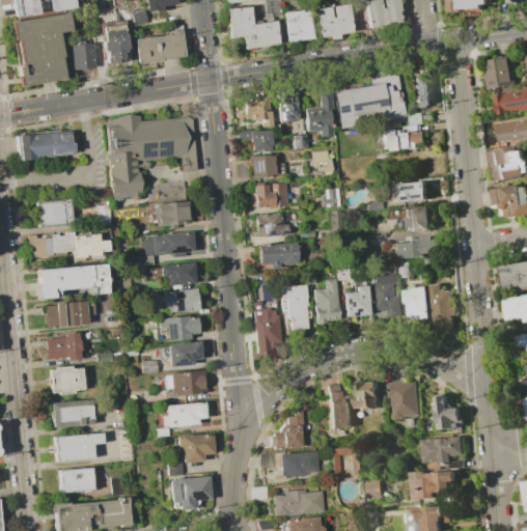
[(75,0),(77,6),(53,10),(51,0),(37,0),(40,15),(18,18),(15,0),(75,0)]
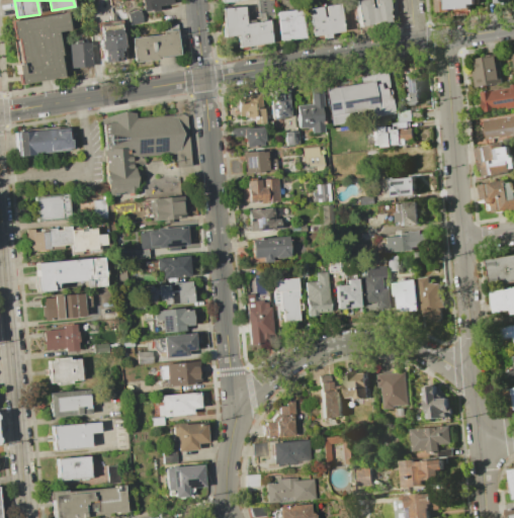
[(173,0),(174,3),(159,5),(160,11),(153,12),(153,9),(145,11),(143,0),(173,0)]
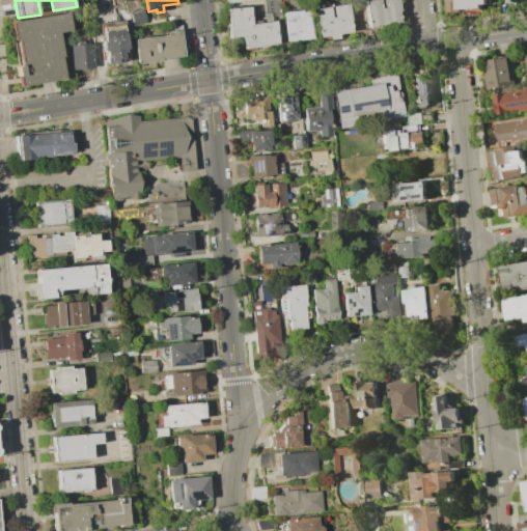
[(282,0),(283,16),(268,17),(267,0),(282,0)]
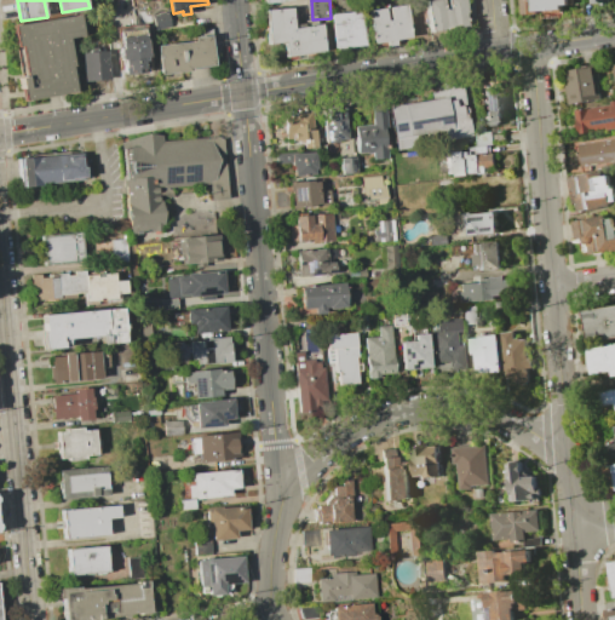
[(444,0),(447,10),(450,9),(449,0),(466,0),(469,12),(466,12),(469,26),(434,32),(427,0),(444,0)]
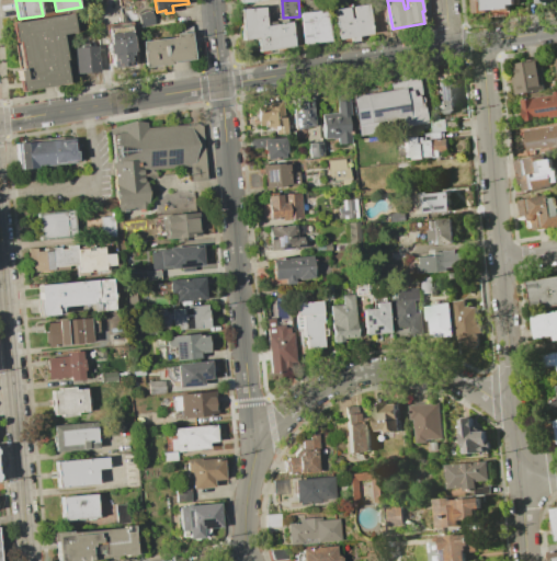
[(518,0),(519,4),(512,4),(512,9),(490,10),(491,13),(478,14),(476,0),(518,0)]
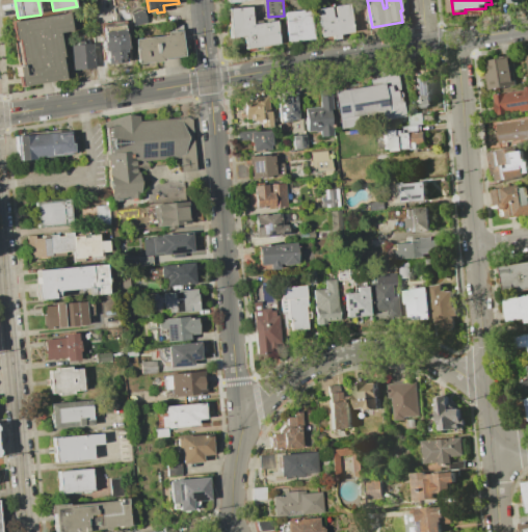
[(333,6),(334,18),(338,17),(336,5),(350,3),(354,32),(322,36),(318,8),(333,6)]
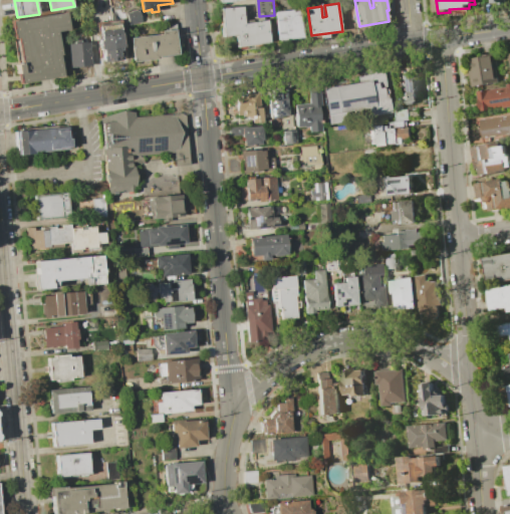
[(245,23),(268,20),(271,42),(239,47),(237,36),(225,36),(222,8),(244,6),(245,23)]
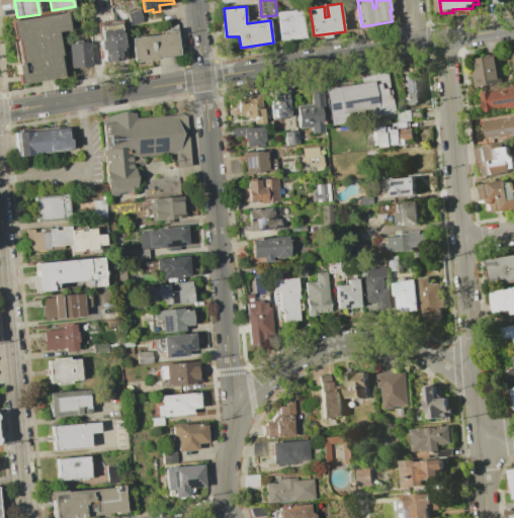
[(304,8),(308,37),(282,40),(278,11),(304,8)]
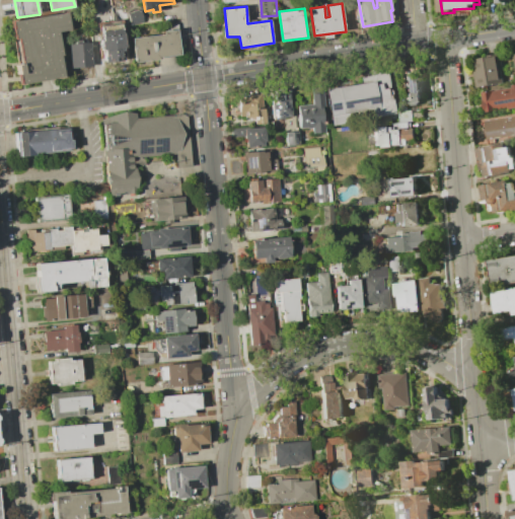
[(143,10),(145,22),(132,25),(130,13),(143,10)]
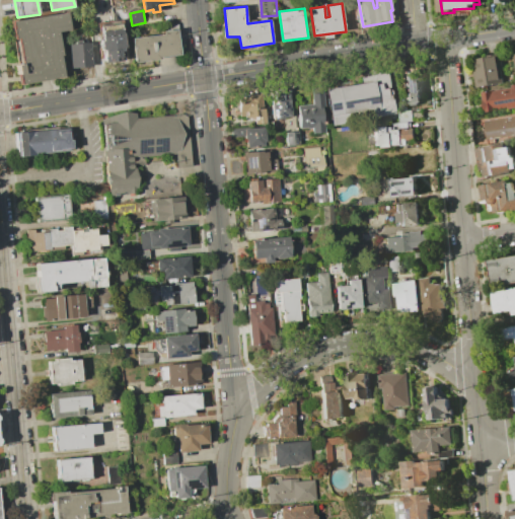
[(69,12),(72,29),(60,31),(63,55),(61,55),(65,76),(23,83),(21,74),(19,75),(18,65),(23,64),(24,67),(25,67),(20,38),(17,39),(14,21),(69,12)]
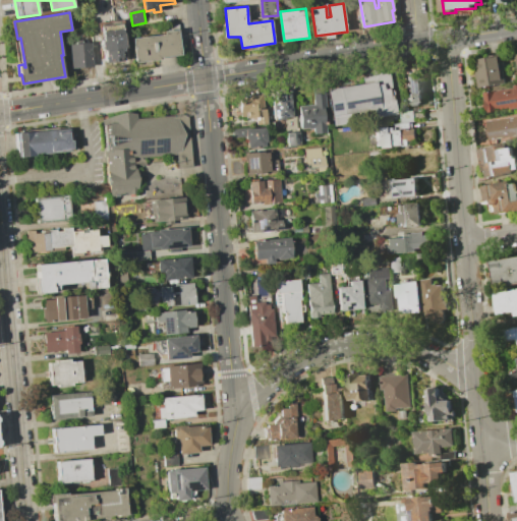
[(104,41),(103,32),(104,32),(103,26),(123,23),(126,47),(124,48),(125,60),(107,62),(105,50),(103,50),(102,41),(104,41)]
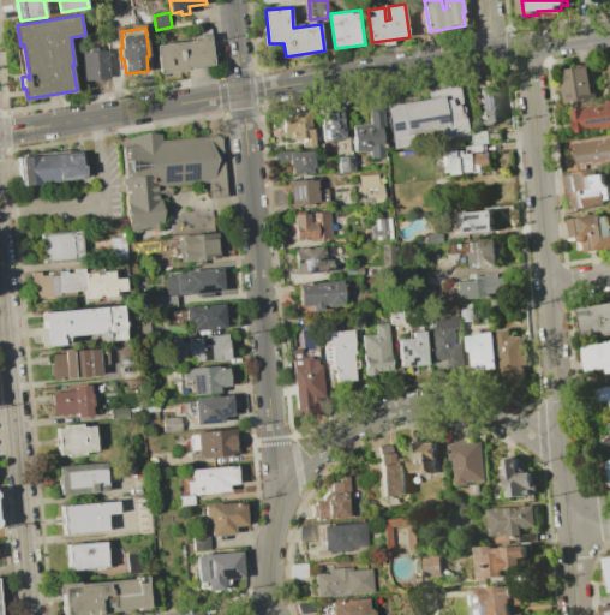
[(195,41),(195,37),(211,35),(215,64),(191,67),(191,70),(161,73),(157,45),(195,41)]
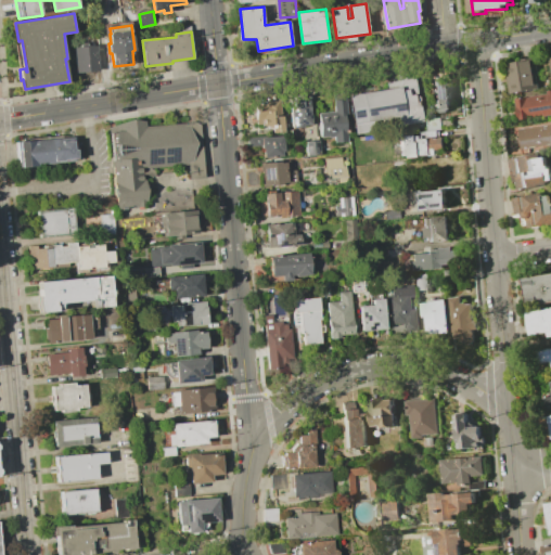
[(98,46),(101,71),(78,73),(75,48),(98,46)]
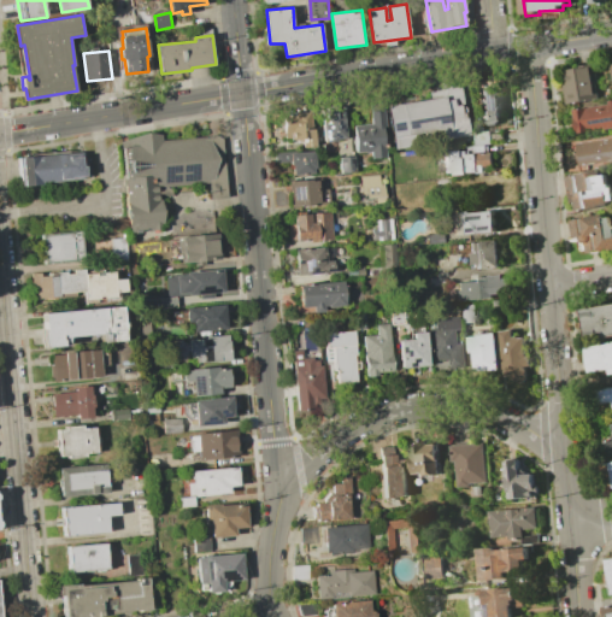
[(569,103),(564,70),(594,65),(599,98),(569,103)]
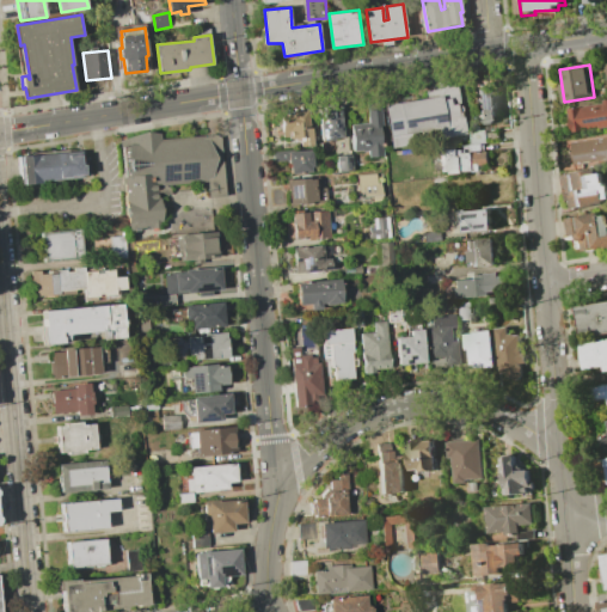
[(488,85),(488,90),(497,89),(498,102),(500,102),(501,120),(497,120),(497,123),(486,124),(486,121),(482,122),(480,116),(479,117),(479,114),(480,114),(478,86),(488,85)]
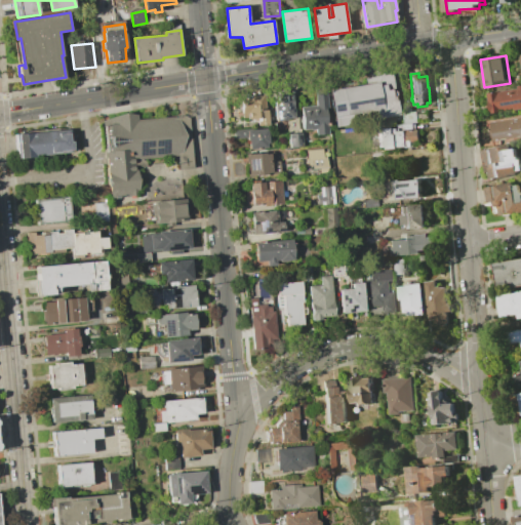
[(396,77),(402,116),(377,119),(376,112),(353,115),(355,124),(336,127),(331,91),(371,86),(371,80),(396,77)]
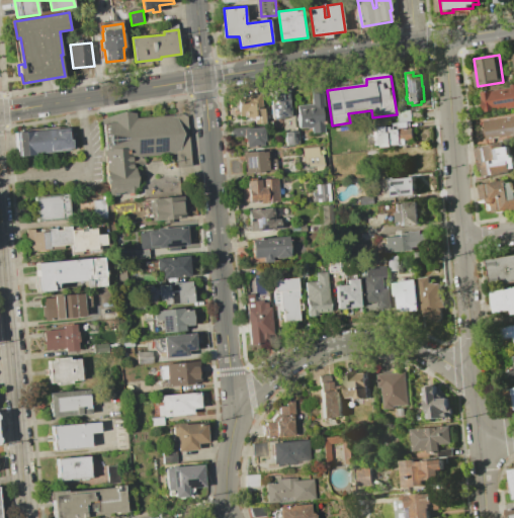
[(300,105),(315,104),(314,83),(325,82),(327,106),(324,106),(326,132),(315,133),(314,127),(310,128),(309,126),(302,127),(300,105)]
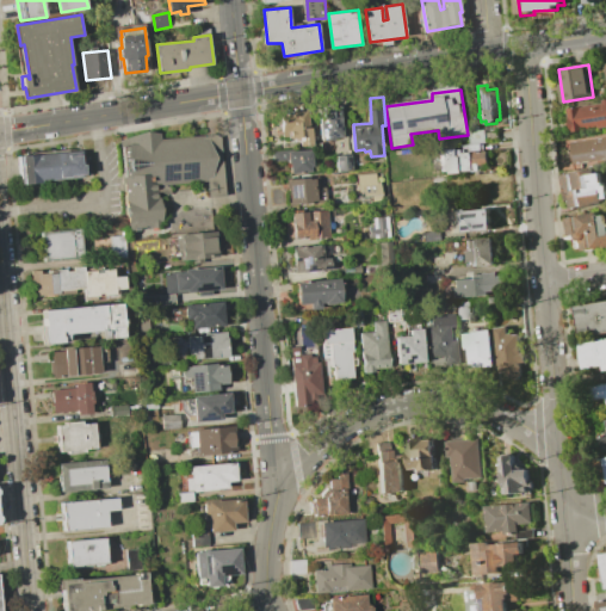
[(605,127),(574,131),(570,109),(605,103),(605,99),(605,127)]
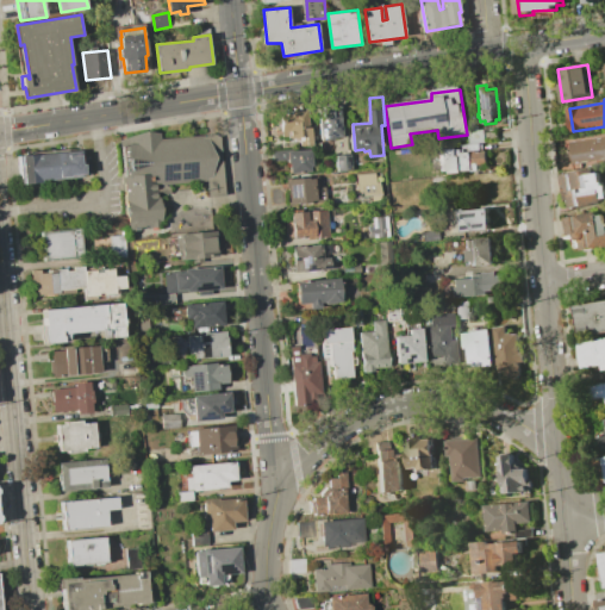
[(338,105),(338,107),(340,107),(341,110),(342,110),(344,137),(335,138),(335,141),(323,141),(322,118),(326,118),(326,106),(338,105)]
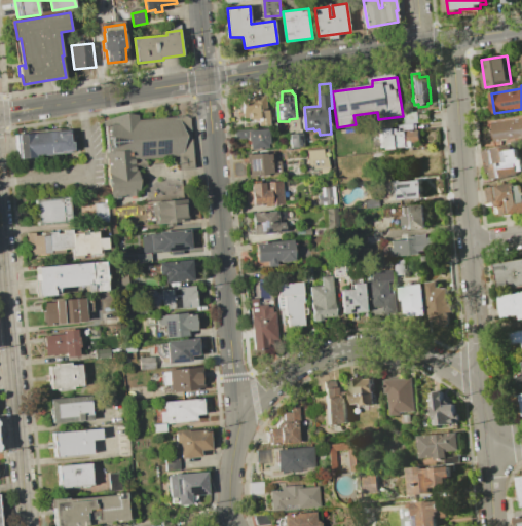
[(244,97),(266,95),(267,110),(270,110),(271,124),(261,124),(261,118),(245,120),(244,97)]
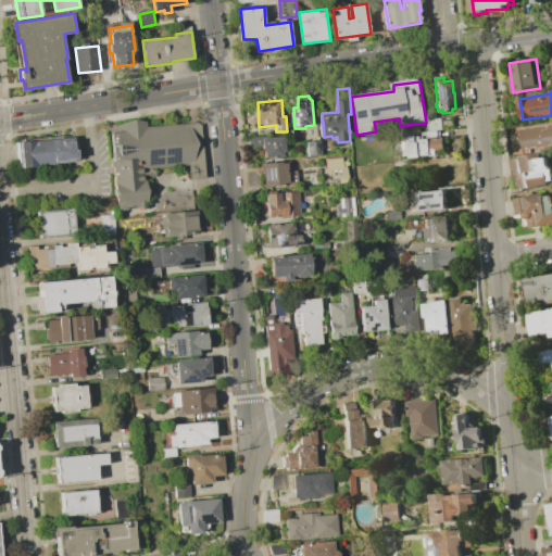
[(444,117),(446,129),(431,130),(431,118),(444,117)]
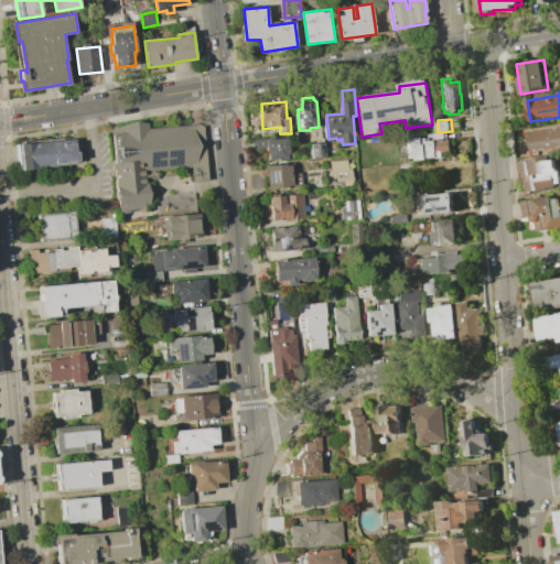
[(150,129),(205,125),(211,180),(194,182),(193,167),(147,172),(148,183),(150,183),(151,204),(149,204),(150,209),(120,213),(112,129),(137,121),(150,122),(150,129)]
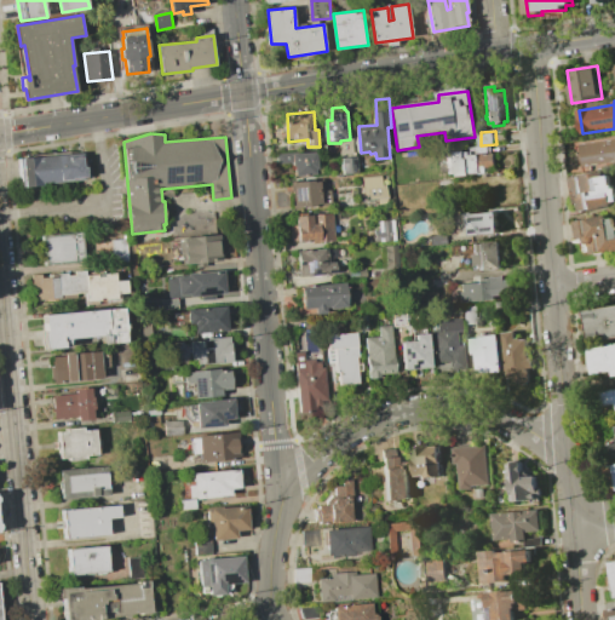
[(614,162),(586,167),(582,144),(614,138),(614,162)]
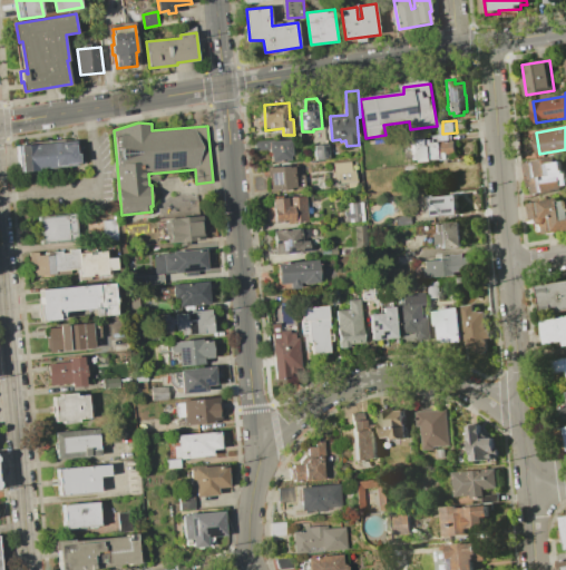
[(451,134),(452,143),(457,141),(458,154),(450,155),(450,159),(445,160),(445,159),(435,160),(435,161),(425,161),(423,159),(415,160),(413,139),(435,138),(435,135),(451,134)]
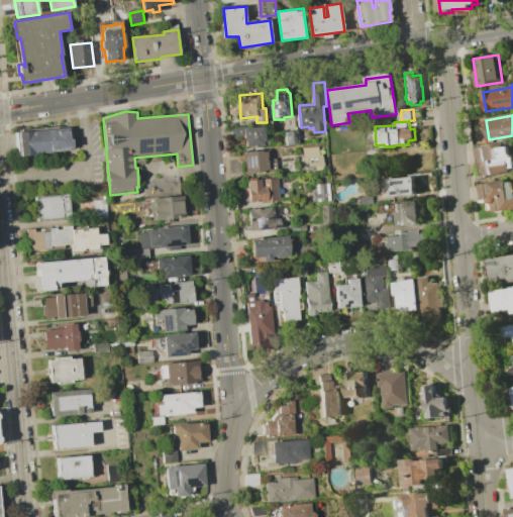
[(64,151),(67,187),(32,190),(32,185),(28,185),(25,156),(23,131),(91,125),(93,149),(64,151)]
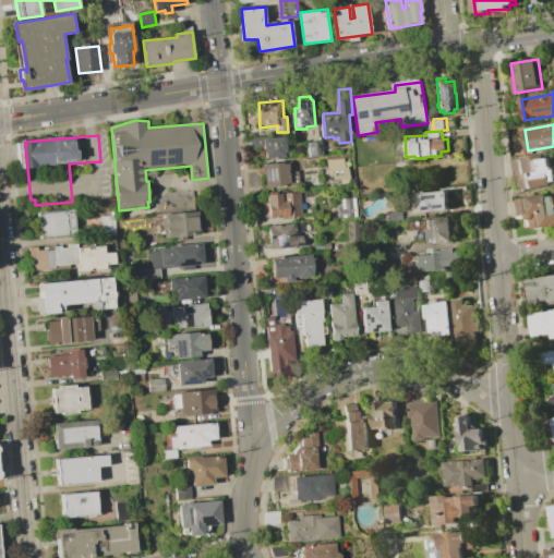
[(287,136),(288,152),(286,152),(287,157),(267,158),(266,148),(265,148),(265,146),(253,147),(253,137),(287,136)]
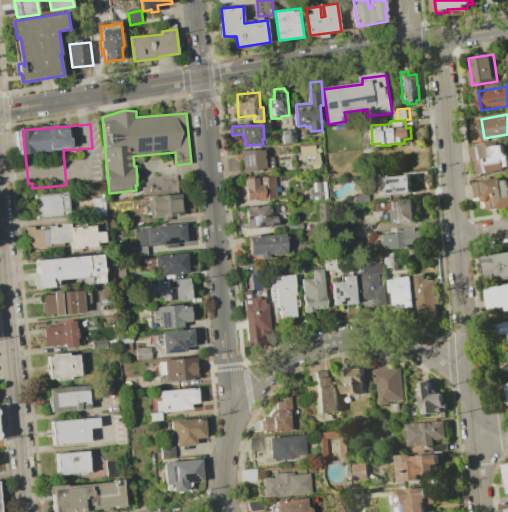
[(297,143),(285,144),(284,130),(296,129),(297,143)]
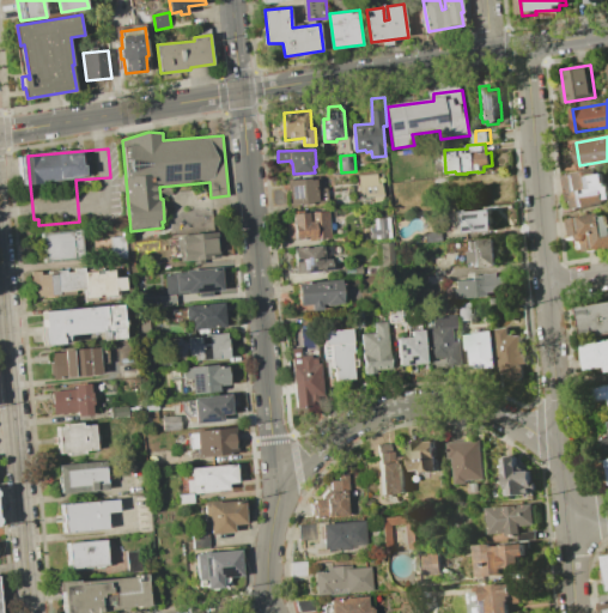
[(599,170),(600,175),(606,174),(607,177),(607,205),(589,208),(589,207),(573,210),(572,200),(569,176),(599,170)]
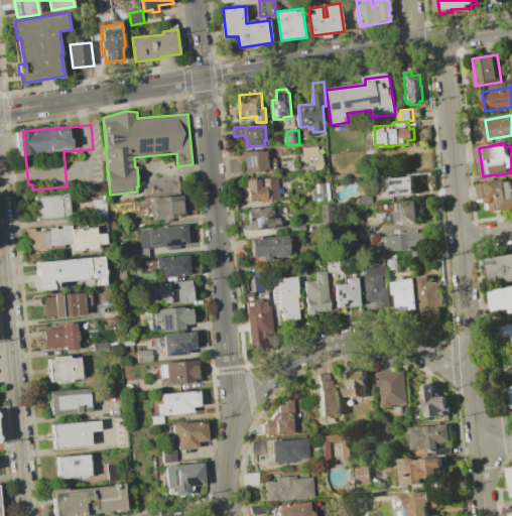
[(320,146),(321,154),(324,154),(325,169),(316,169),(316,165),(308,165),(308,162),(305,162),(304,147),(320,146)]
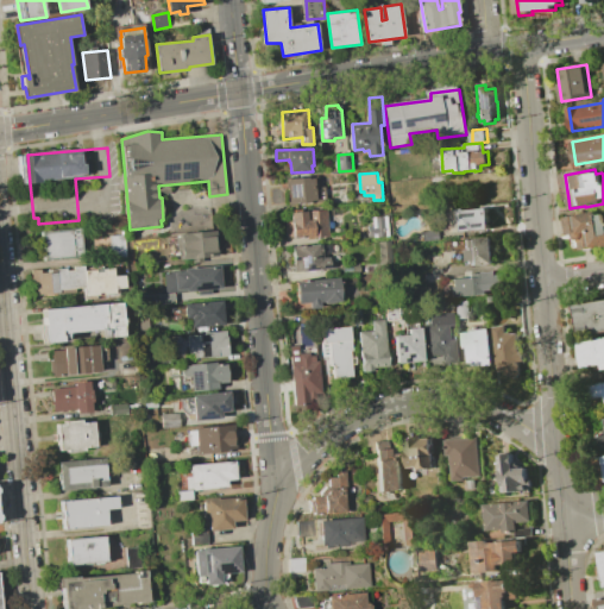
[(316,176),(318,202),(290,203),(289,177),(316,176)]
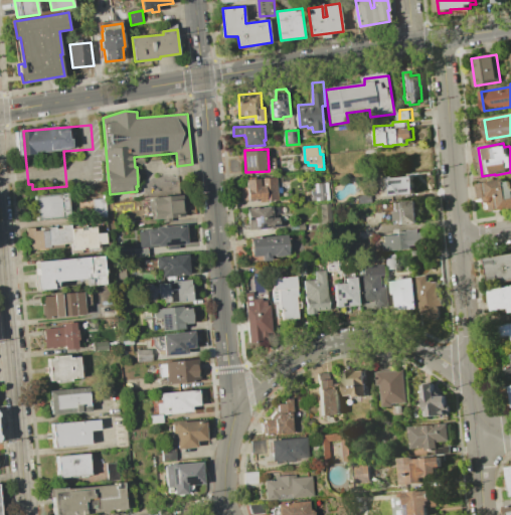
[(268,151),(270,170),(278,169),(276,150),(268,151)]
